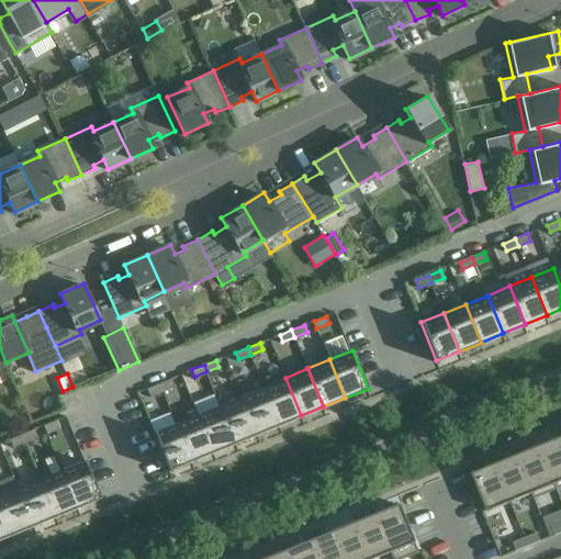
[(163,389),(175,384),(171,378),(160,382),(163,389)]
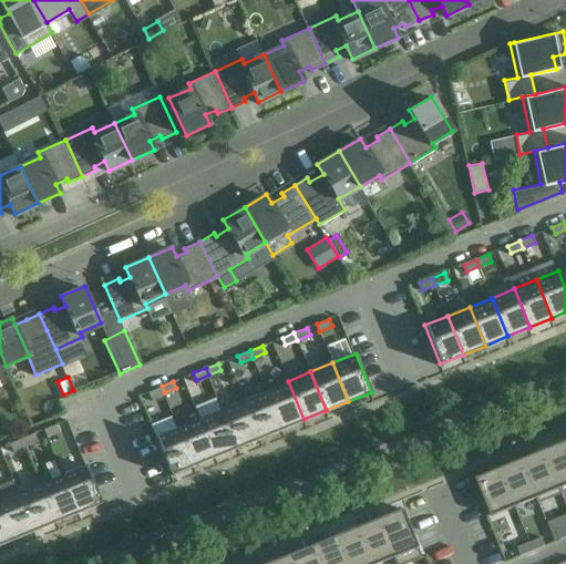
[(288,381),(266,390),(281,429),(304,419),(288,381)]
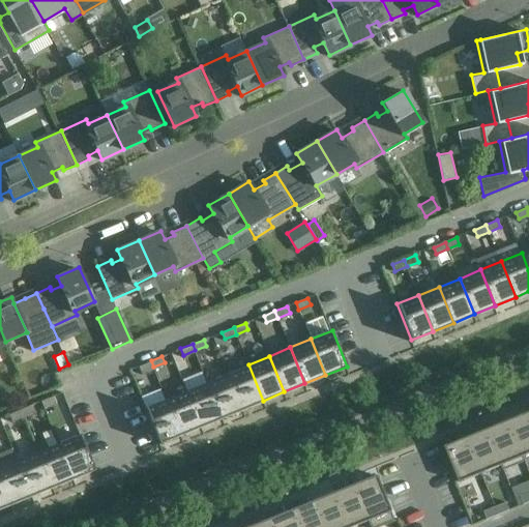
[(151,360),(139,364),(142,372),(153,367),(151,360)]
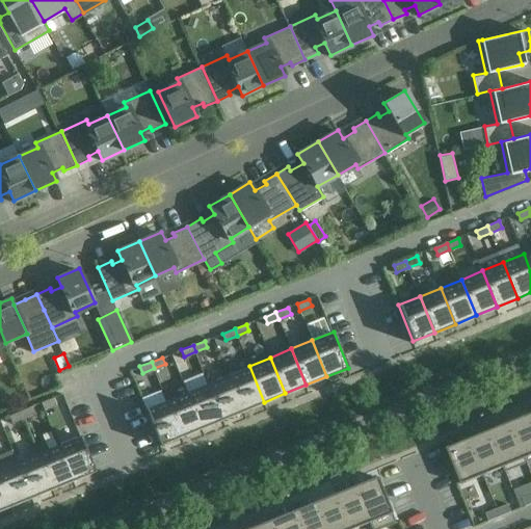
[(229,374),(243,411),(264,402),(249,366),(229,374)]
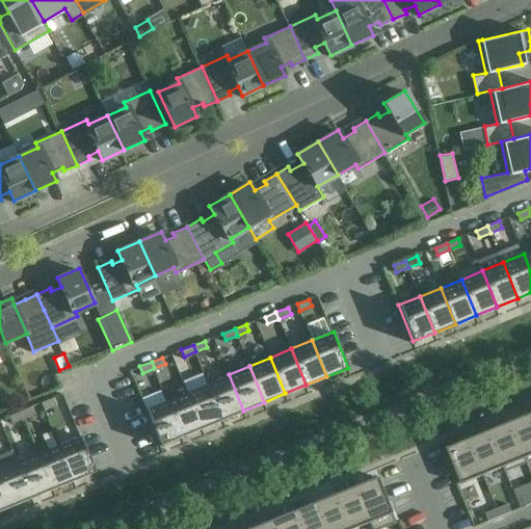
[(222,419),(243,411),(229,374),(208,382),(222,419)]
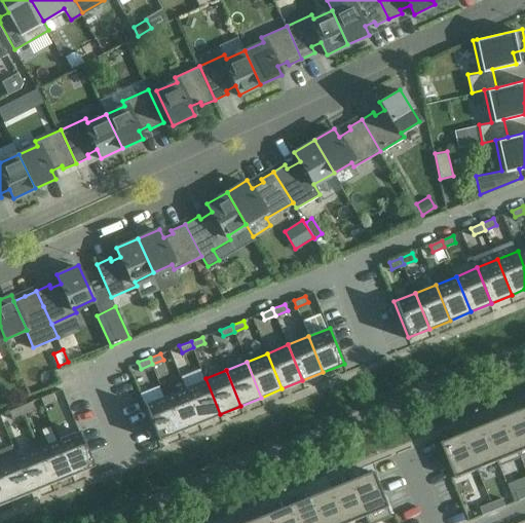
[(205,378),(185,386),(199,422),(220,414),(205,378)]
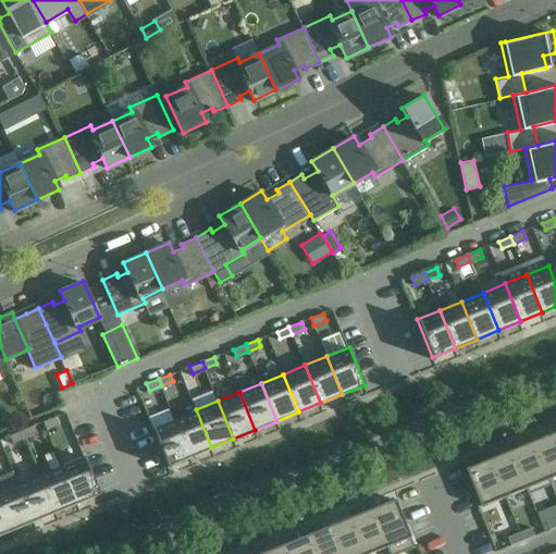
[(211,447),(196,409),(174,418),(189,456),(211,447)]
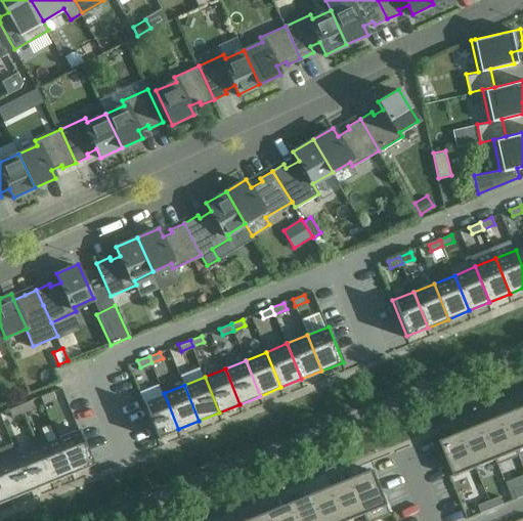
[(54,395),(51,389),(40,393),(43,400),(54,395)]
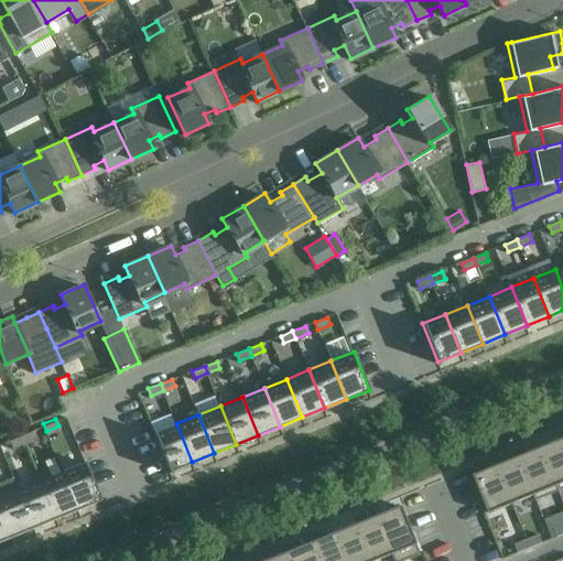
[(192,462),(176,423),(154,433),(170,472),(192,462)]
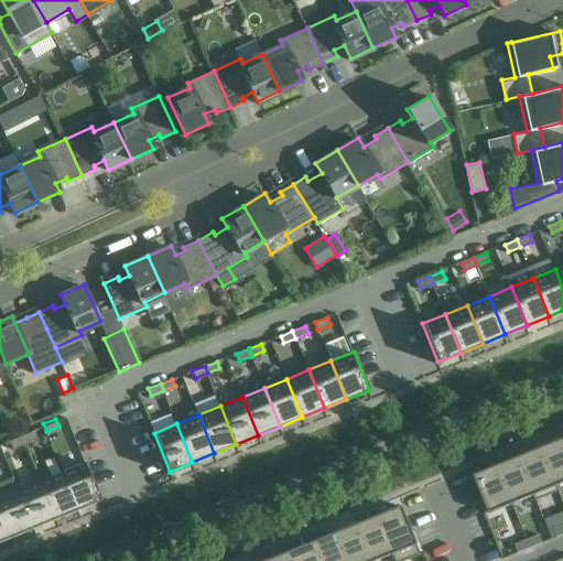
[(33,428),(21,432),(24,440),(36,434),(33,428)]
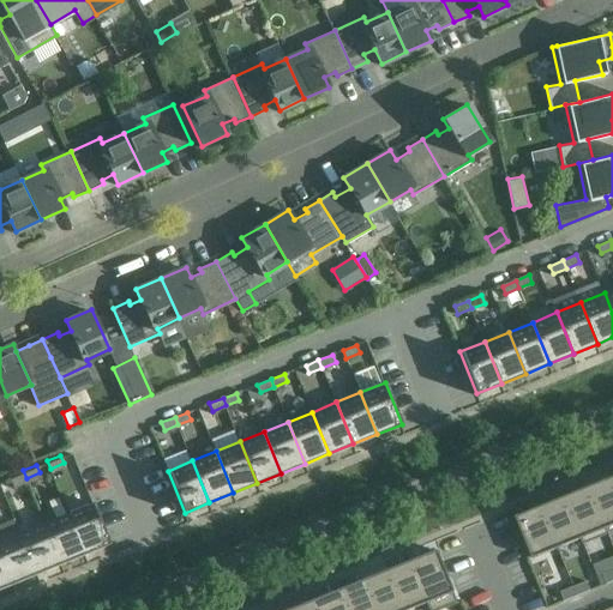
[(13,483),(26,478),(23,470),(10,476),(13,483)]
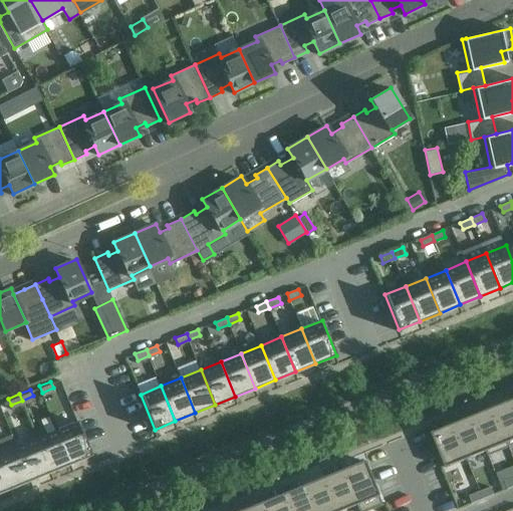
[(512,399),(494,407),(510,446),(511,446),(509,441),(512,440),(512,399)]
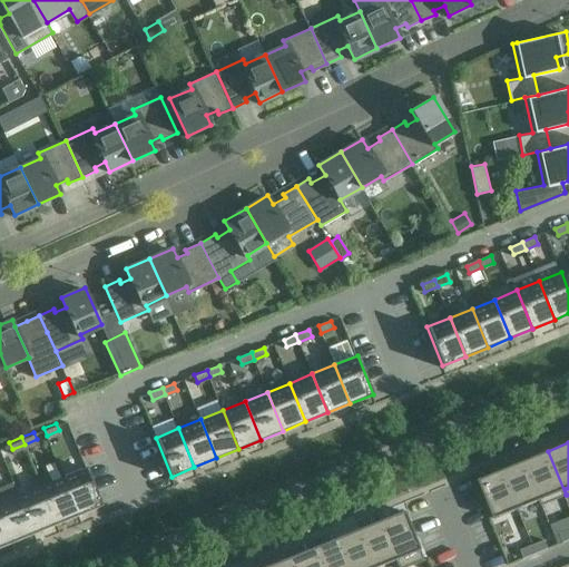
[(548,451),(526,460),(543,504),(566,495),(548,451)]
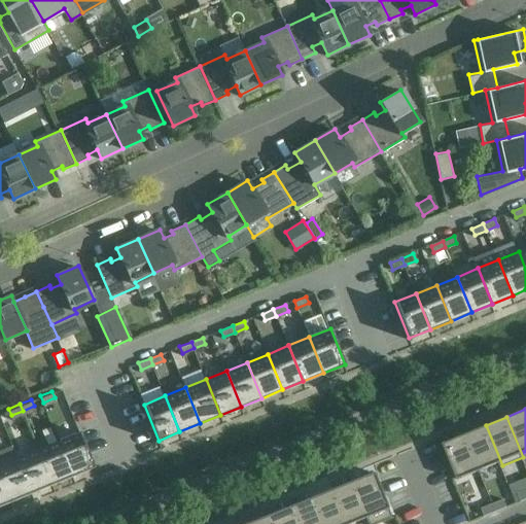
[(486,425),(465,433),(480,469),(499,461),(501,466),(502,465),(486,425)]
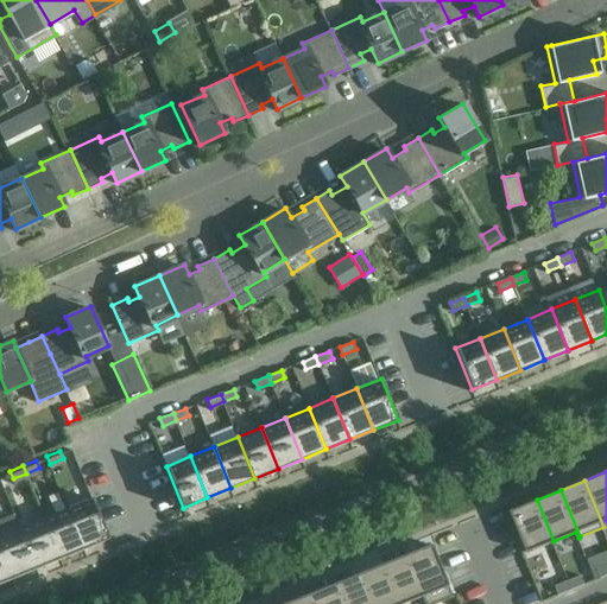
[(67,506),(83,547),(108,538),(92,496),(67,506)]
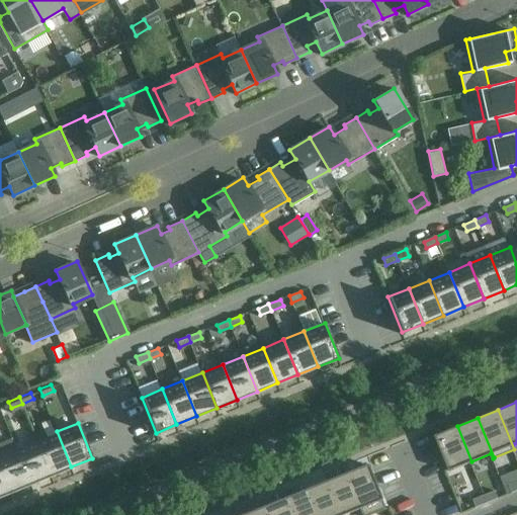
[(457,426),(436,435),(450,469),(471,461),(457,426)]
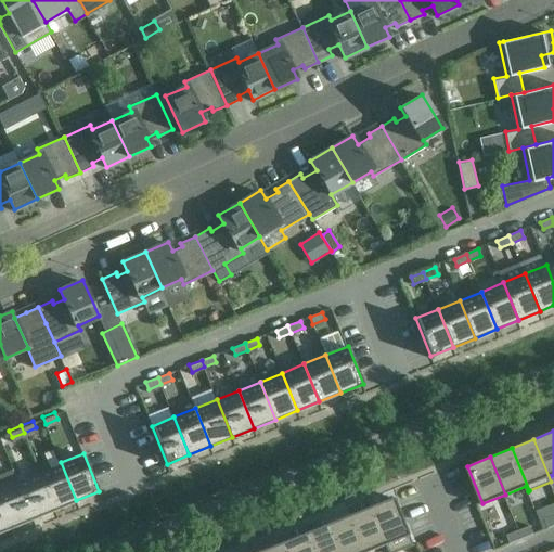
[(61,462),(39,471),(54,509),(76,500),(61,462)]
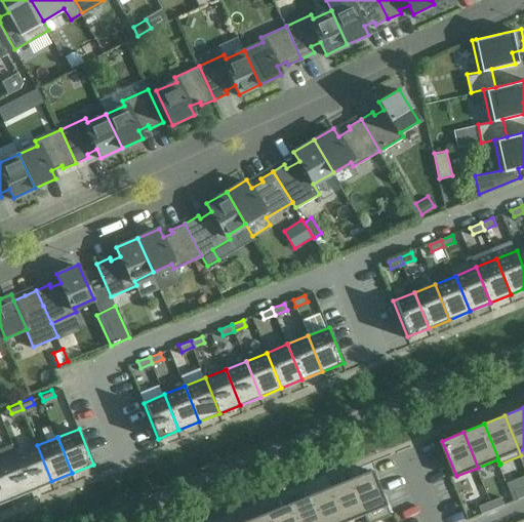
[(31,489),(16,453),(12,443),(0,447),(0,472),(10,497),(31,489)]
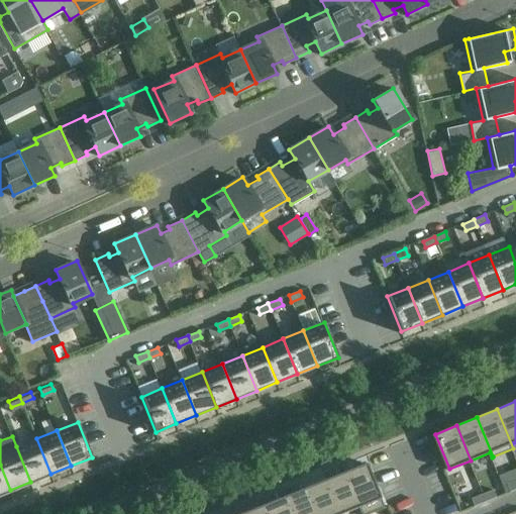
[(50,474),(36,438),(16,446),(30,482),(50,474)]
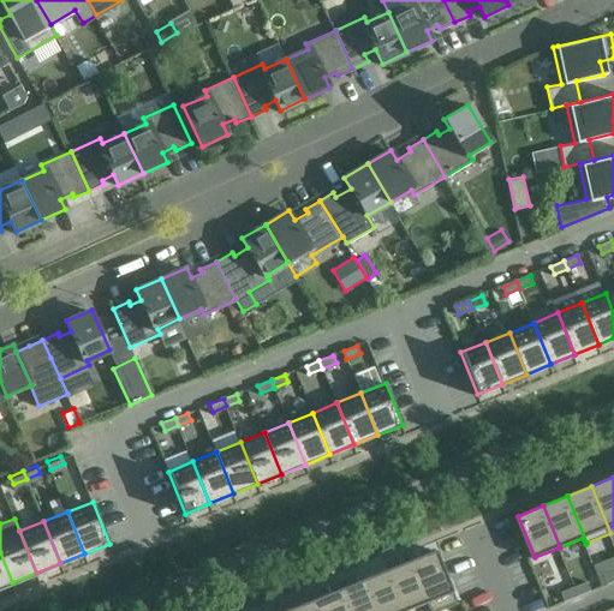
[(436,549),(411,559),(431,610),(434,610),(458,601),(436,549)]
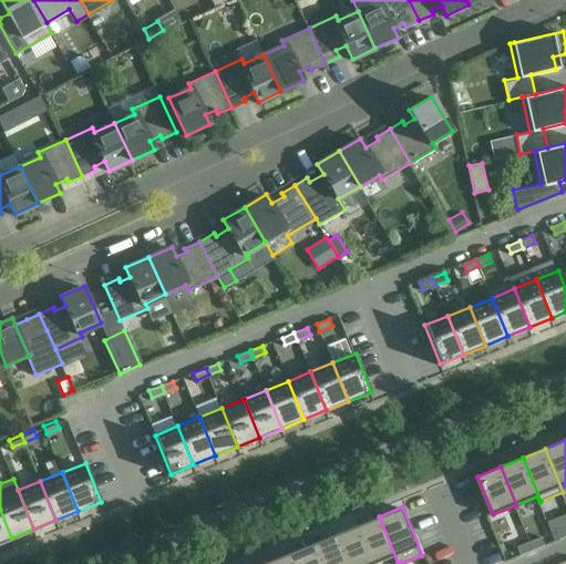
[(0,542),(11,537),(0,510),(0,542)]
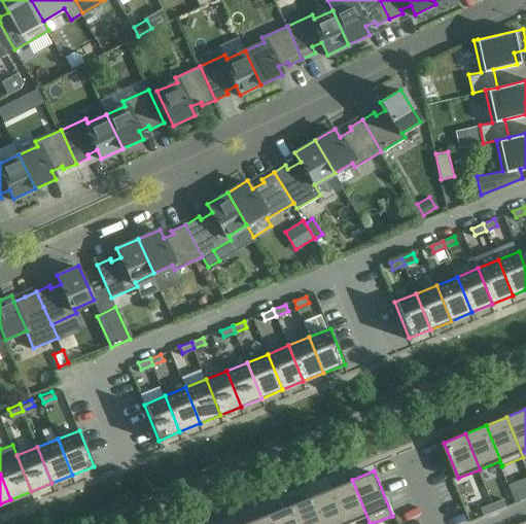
[(370,523),(352,480),(331,488),(346,523),(347,523),(365,516),(369,523),(370,523)]
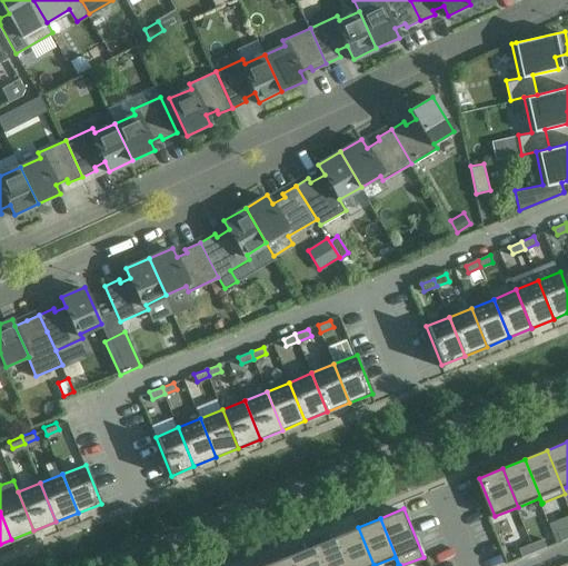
[(374,565),(358,527),(336,536),(348,565),(374,565)]
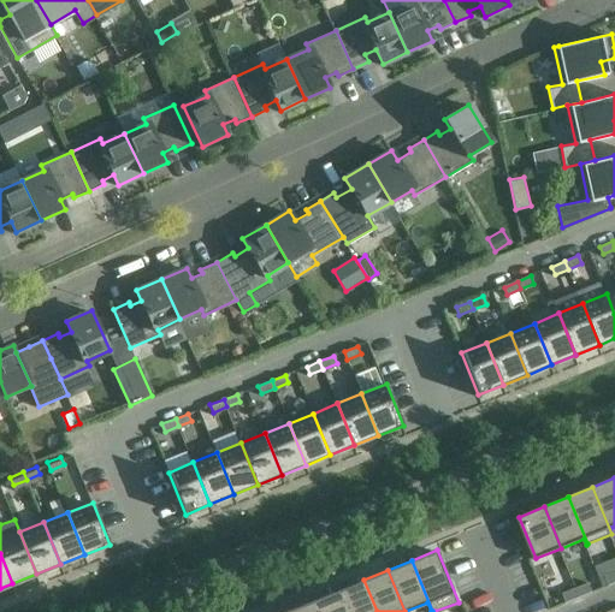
[(377,611),(364,580),(339,589),(348,611),(377,611)]
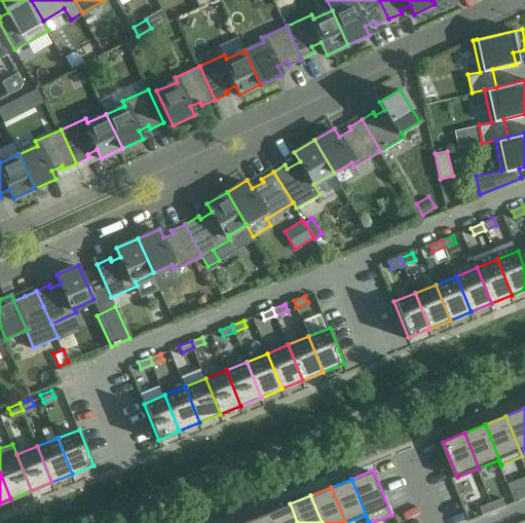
[(503,496),(492,501),(495,509),(507,505),(503,496)]
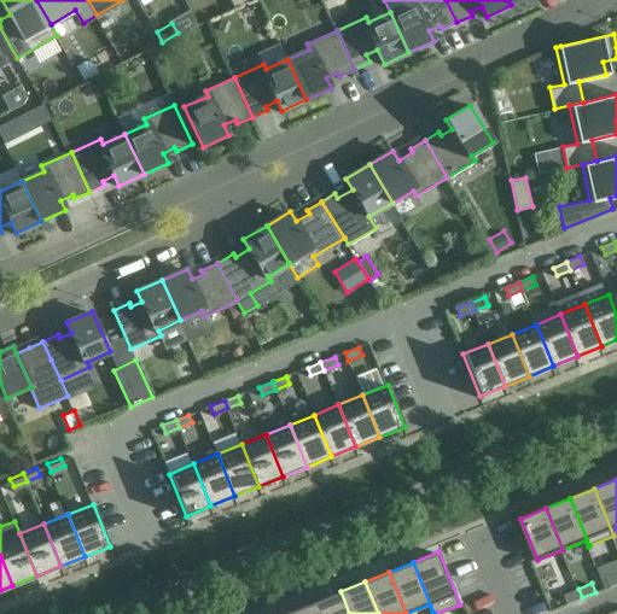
[(578,589),(565,594),(569,603),(582,597),(578,589)]
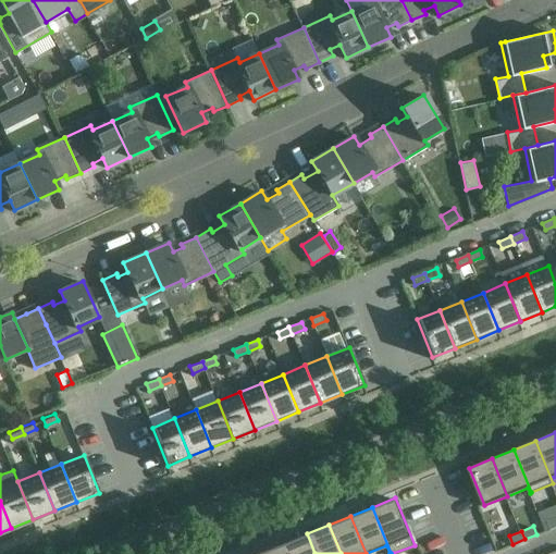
[(314,553),(307,533),(285,542),(289,553),(314,553)]
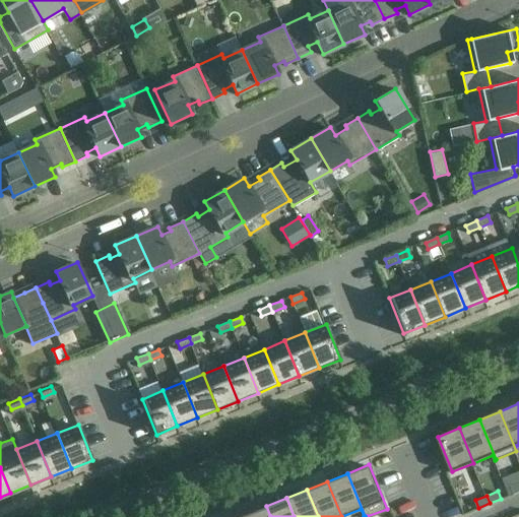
[(270,516),(266,506),(246,514),(247,516),(270,516)]
